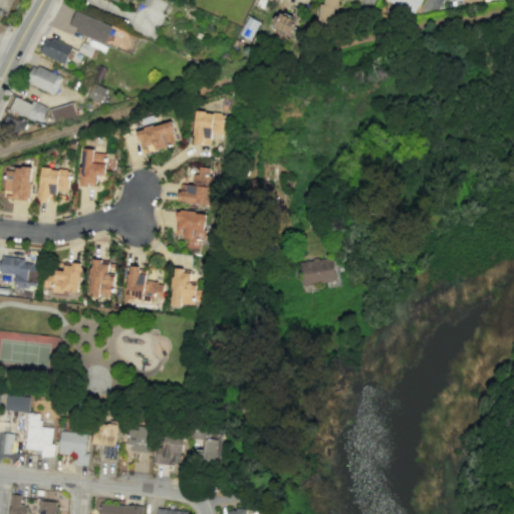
[(323,0),(323,3),(318,3),(316,20),(331,22),(333,9),(337,10),(337,0),(323,0)]
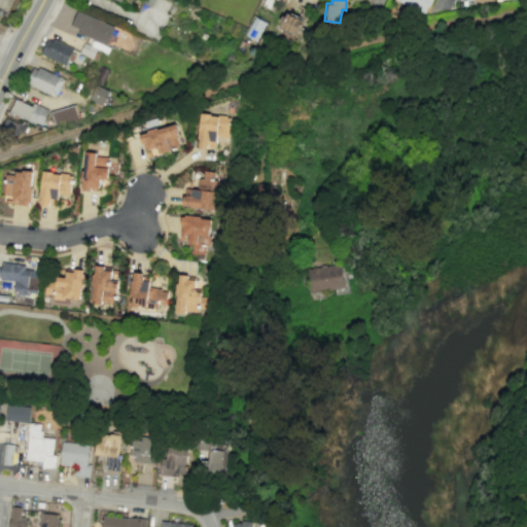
[(393,0),(393,1),(424,13),(429,0),(393,0)]
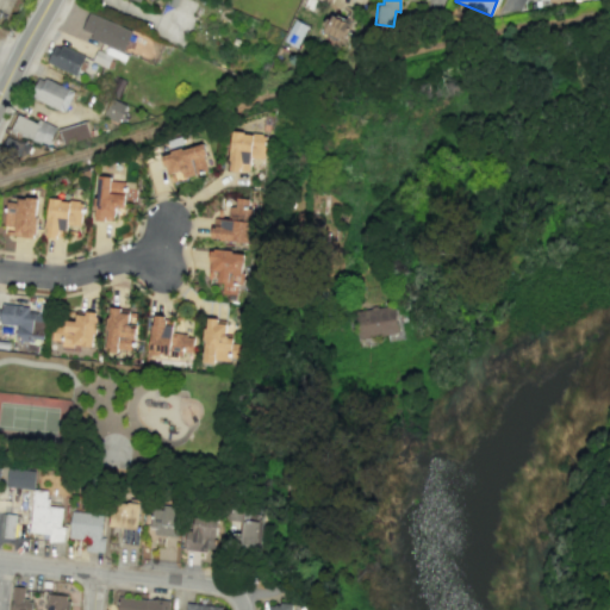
[(80,33),(124,50),(132,30),(88,13),(80,33)]
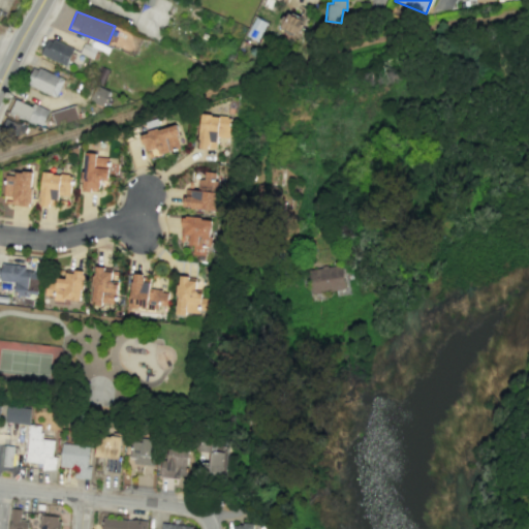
[(305,20),(286,12),(279,28),(299,36),(305,20)]
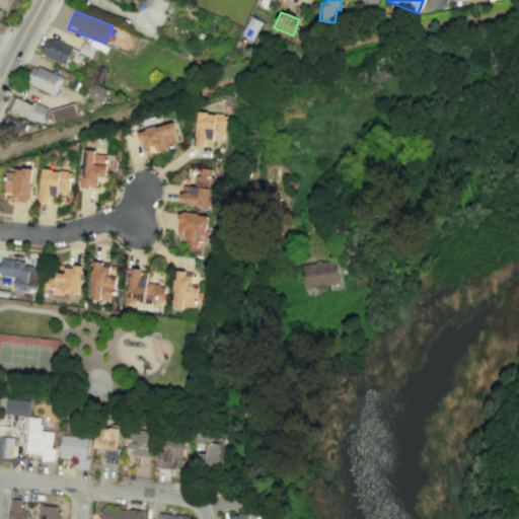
[(253,41),(262,22),(248,16),(241,35),(253,41)]
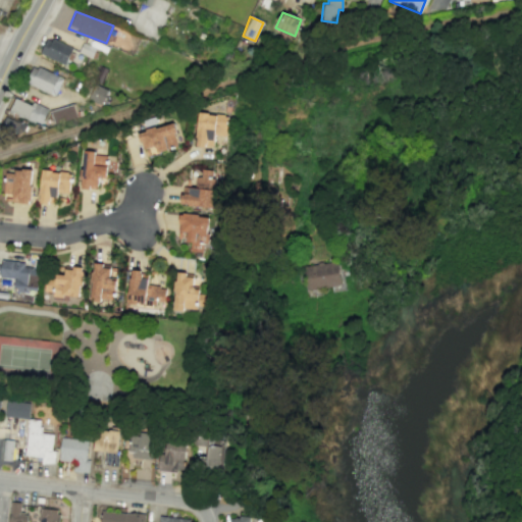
[(72,49),(47,37),(40,53),(64,65),(72,49)]
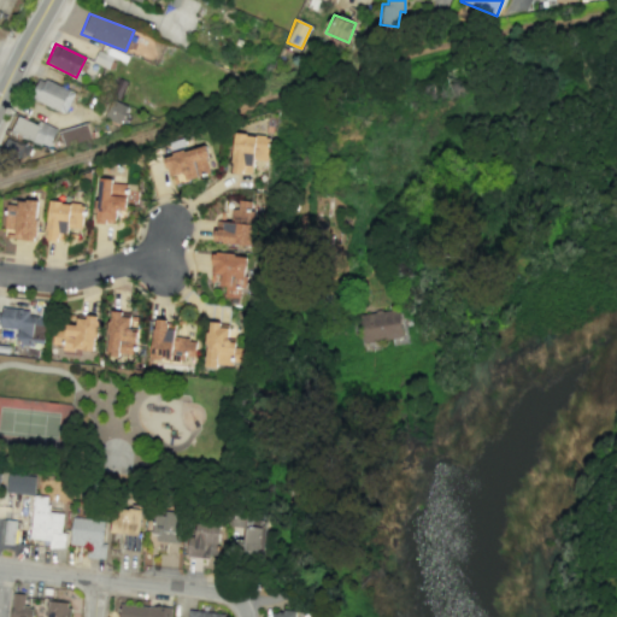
[(75,93),(40,77),(30,98),(65,113),(75,93)]
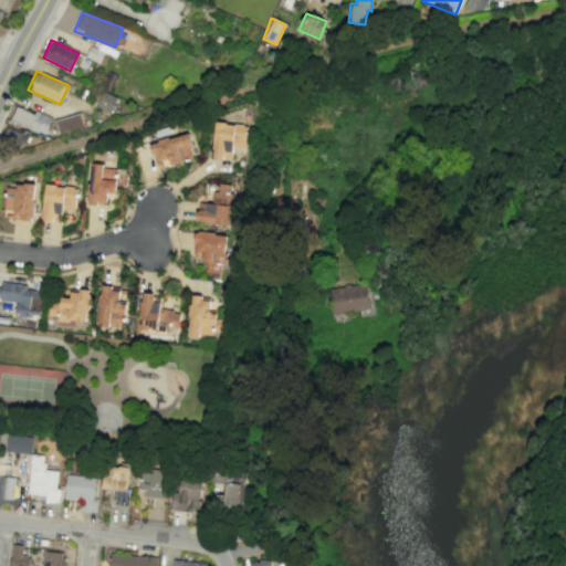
[(116,97),(102,92),(95,107),(109,114),(116,97)]
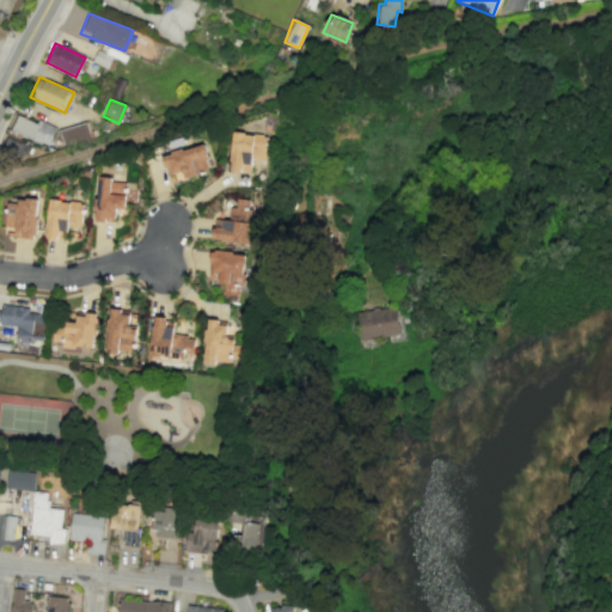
[(56,128),(38,120),(37,123),(17,115),(11,132),(48,147),(56,128)]
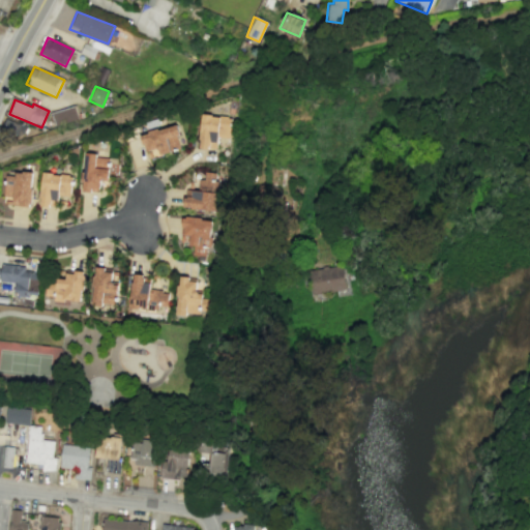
[(52,112),(55,125),(79,119),(76,106),(52,112)]
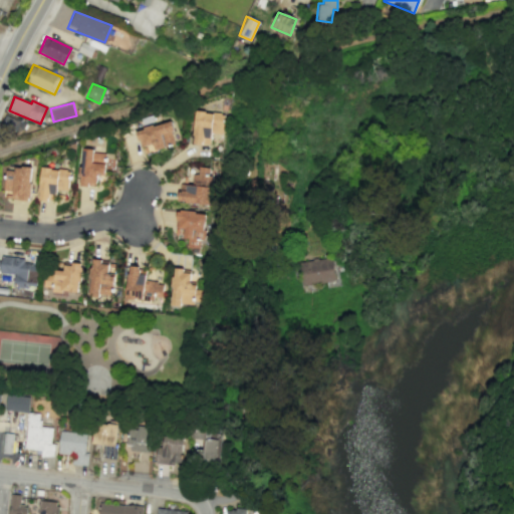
[(210,133),(223,134),(224,113),(194,112),(193,144),(210,145),(210,133)]
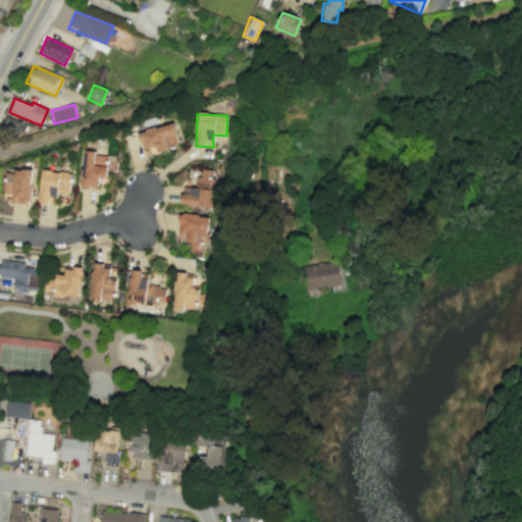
[(179,145),(171,122),(138,134),(145,156),(179,145)]
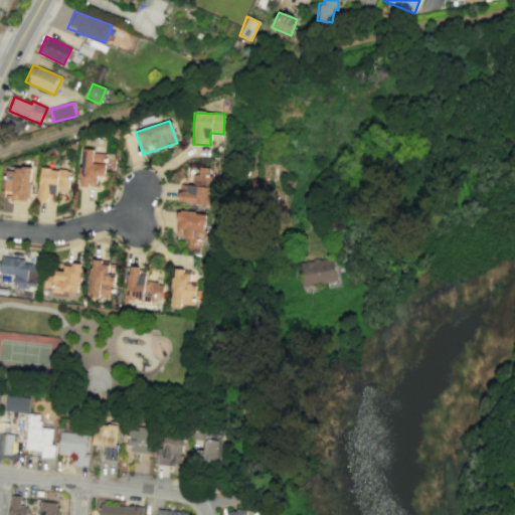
[(106,152),(80,151),(78,185),(97,186),(97,175),(105,175),(106,152)]
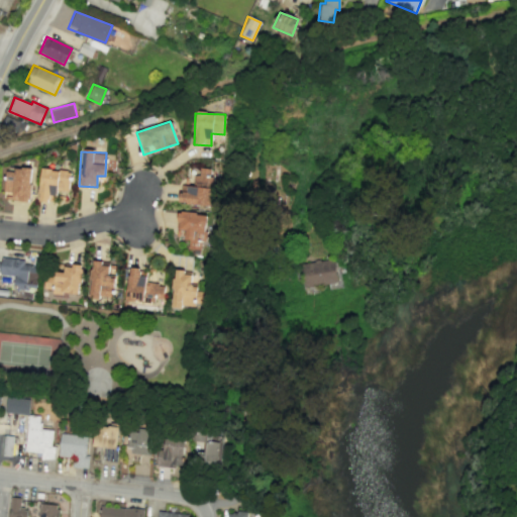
[(211,205),(212,169),(196,168),(195,186),(180,185),(179,204),(211,205)]
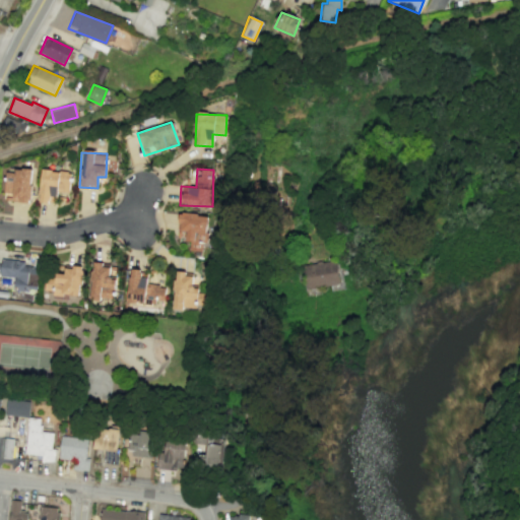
[(31,171),(5,170),(4,198),(30,199),(31,171)]
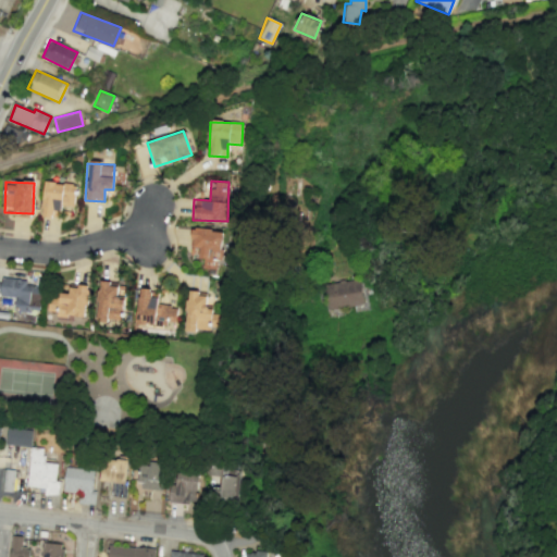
[(41,217),(53,218),(53,207),(74,208),(75,184),(44,182),(41,217)]
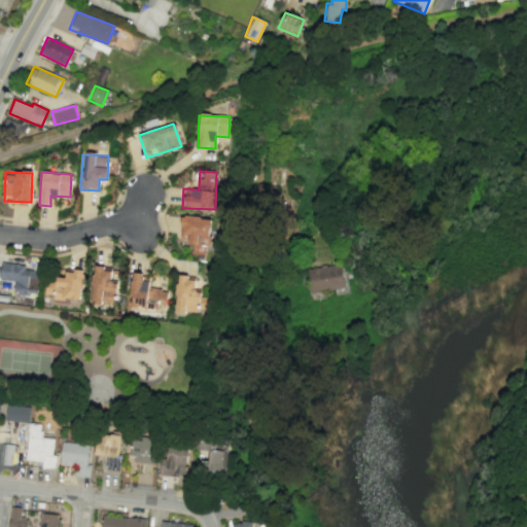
[(211,218),(180,216),(179,234),(184,234),(184,243),(192,244),(191,253),(205,254),(206,246),(209,246),(211,218)]
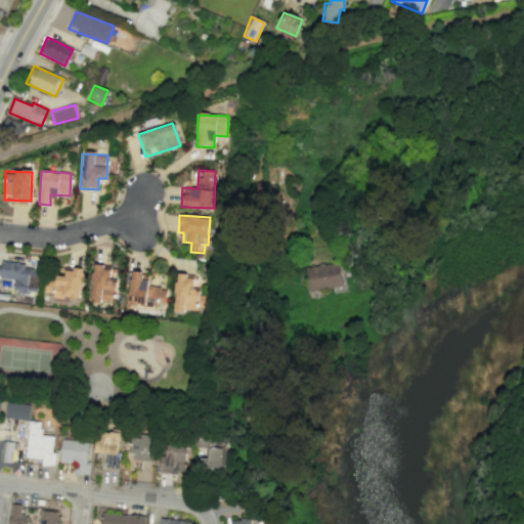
[(0,269),(0,277),(16,280),(14,293),(27,294),(27,291),(37,292),(40,270),(25,268),(25,263),(1,261),(0,269)]
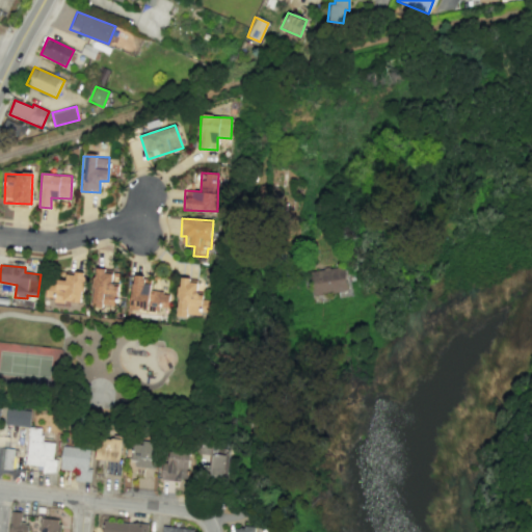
[(342,266),(307,271),(310,295),(346,290),(342,266)]
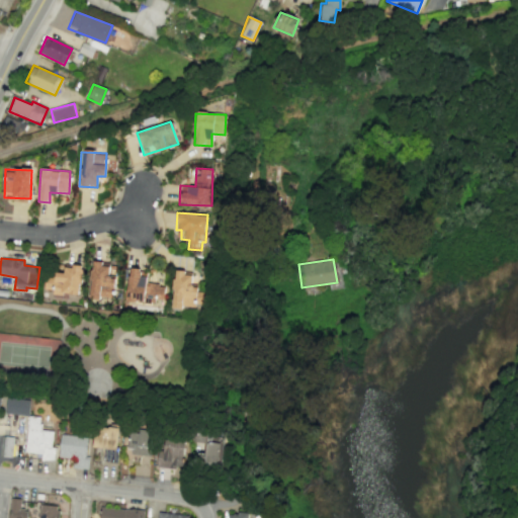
[(89,298),(100,299),(100,296),(113,297),(115,266),(101,265),(101,261),(91,261),(89,298)]
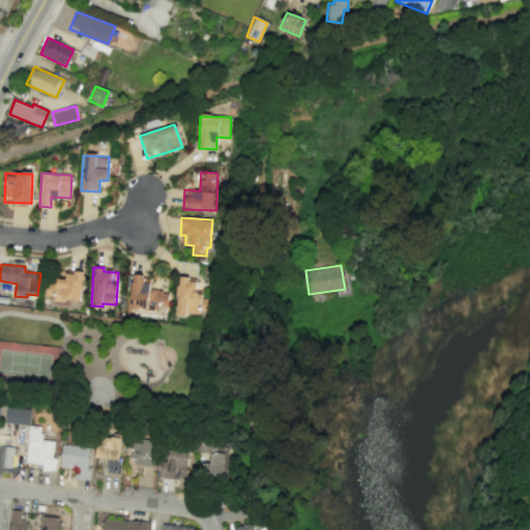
[(81,301),(84,272),(66,271),(65,280),(47,278),(45,296),(54,296),(54,301),(63,302),(63,299),(81,301)]
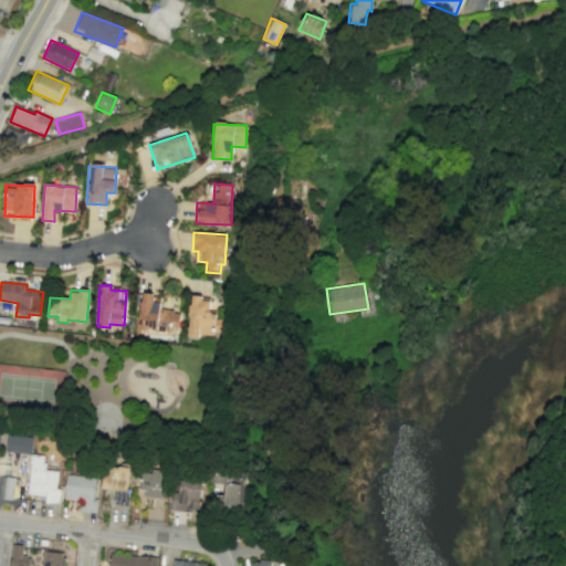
[(138,328),(179,331),(180,311),(159,310),(160,302),(153,302),(153,293),(140,293),(138,328)]
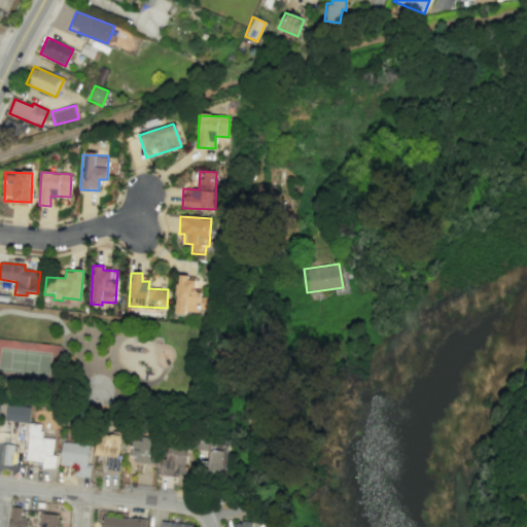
[(207,313),(209,294),(195,293),(196,278),(177,277),(175,310),(207,313)]
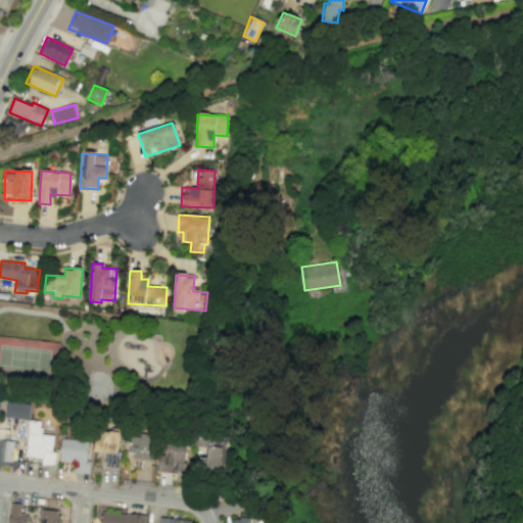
[(119,391),(117,403),(137,405),(138,393),(119,391)]
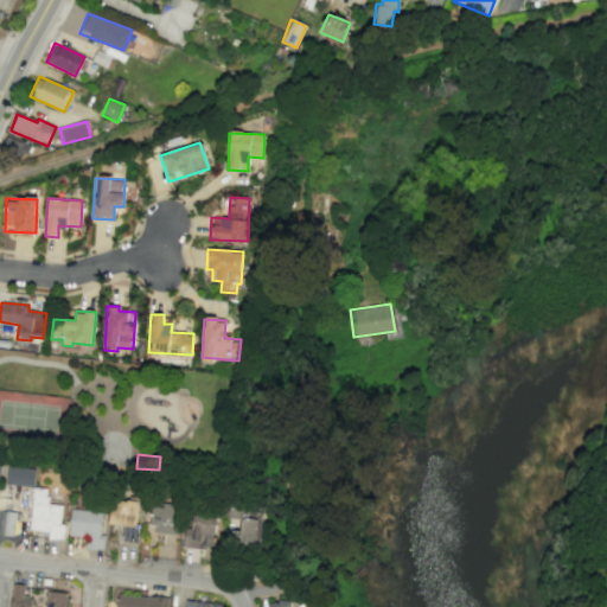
[(6,483),(33,485),(34,467),(7,465),(6,483)]
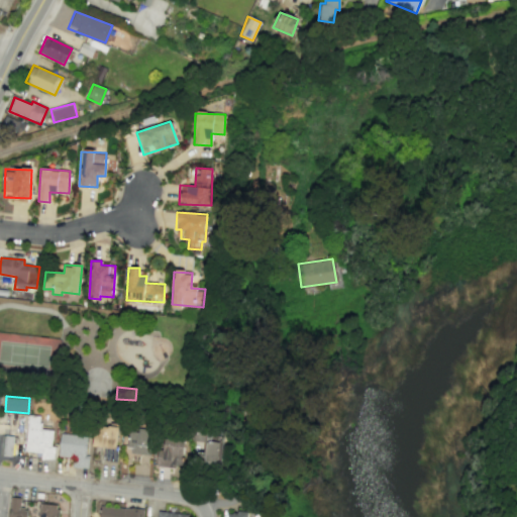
[(55,457),(57,445),(52,445),(54,428),(41,427),(41,421),(39,421),(39,414),(29,413),(25,449),(42,450),(42,457),(55,457)]
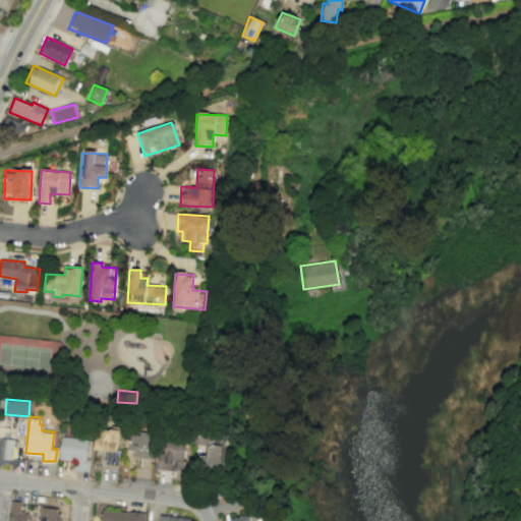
[(104,464),(118,464),(120,429),(96,428),(95,450),(105,451),(104,464)]
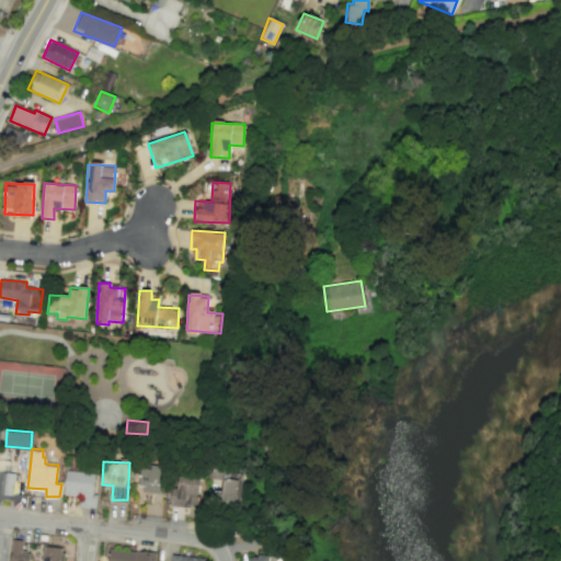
[(165,493),(165,467),(141,466),(140,492),(165,493)]
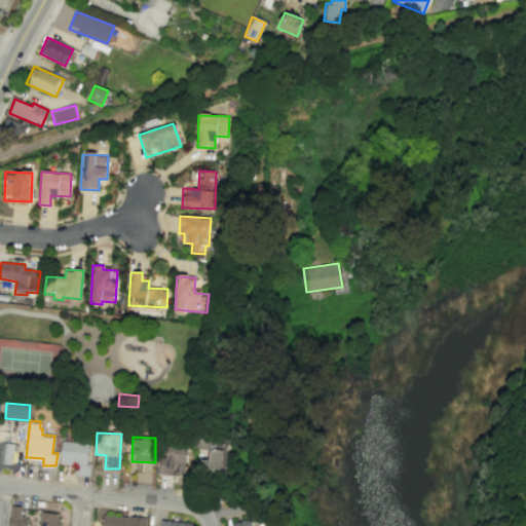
[(62,440),(60,462),(75,464),(74,474),(89,475),(90,462),(87,462),(89,443),(62,440)]
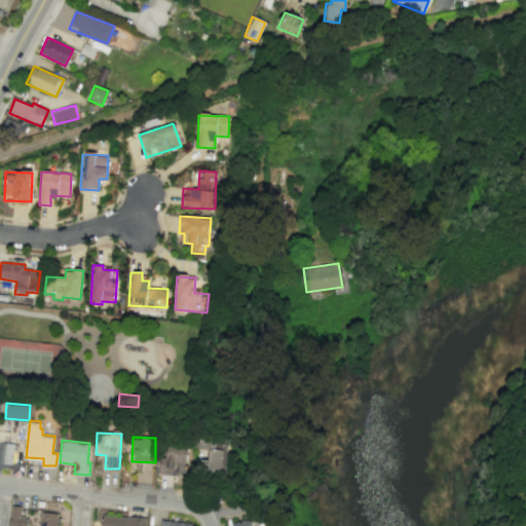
[(216,440),(198,440),(198,449),(210,449),(210,470),(226,471),(226,449),(216,448),(216,440)]
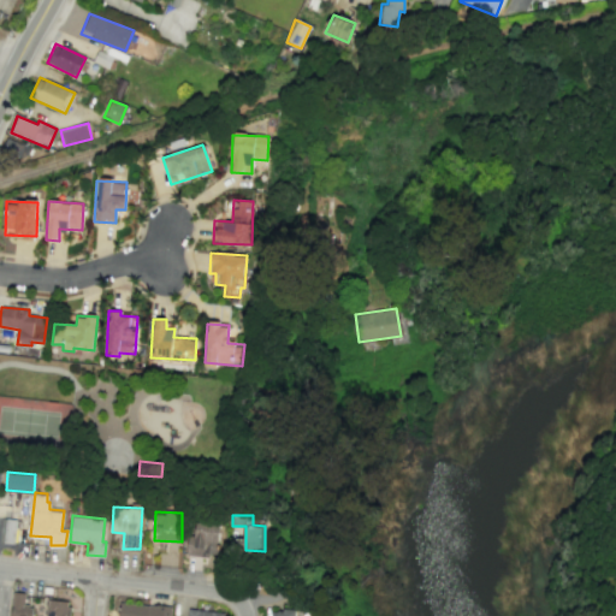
[(0,517),(0,540),(13,543),(17,519),(0,517)]
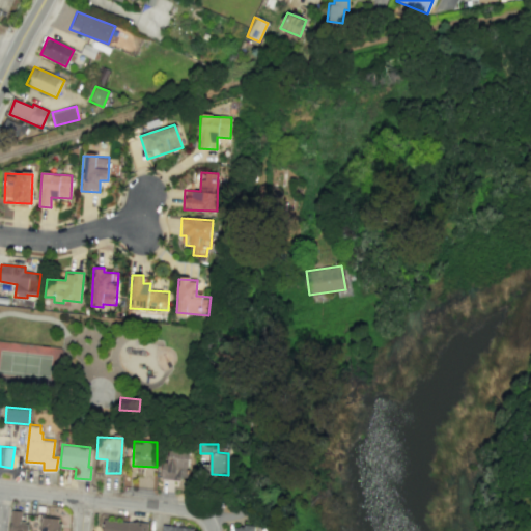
[(162,478),(188,481),(192,452),(166,448),(162,478)]
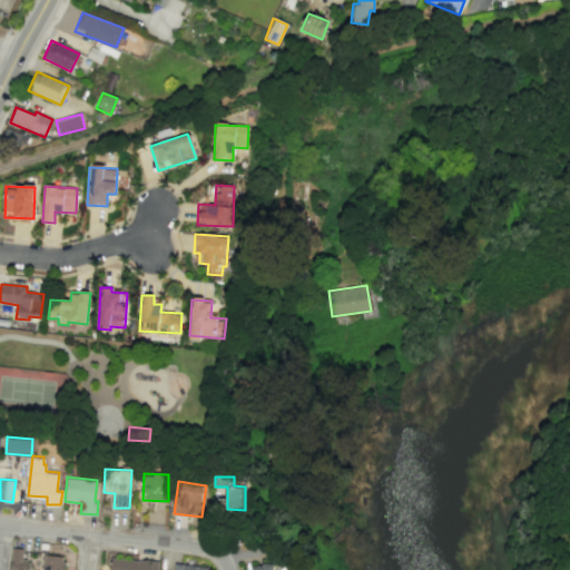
[(11,547),(9,569),(28,569),(29,561),(26,561),(26,558),(21,558),(22,548),(11,547)]
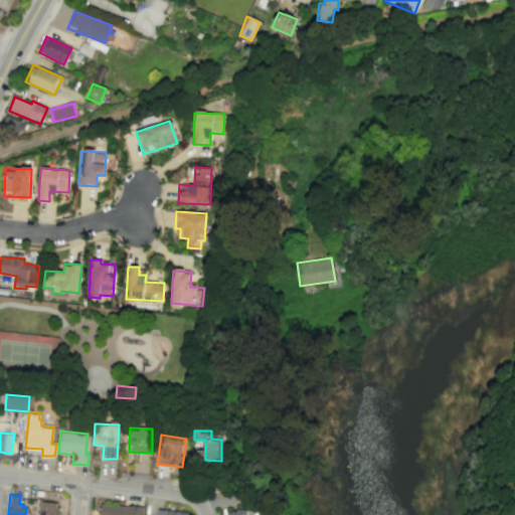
[(57,514),(58,503),(39,501),(37,514),(57,514)]
